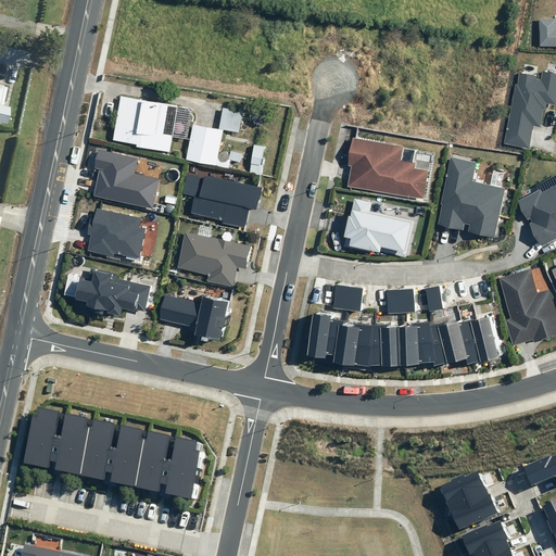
[(555,19),(539,19),(539,47),(555,46),(555,19)]
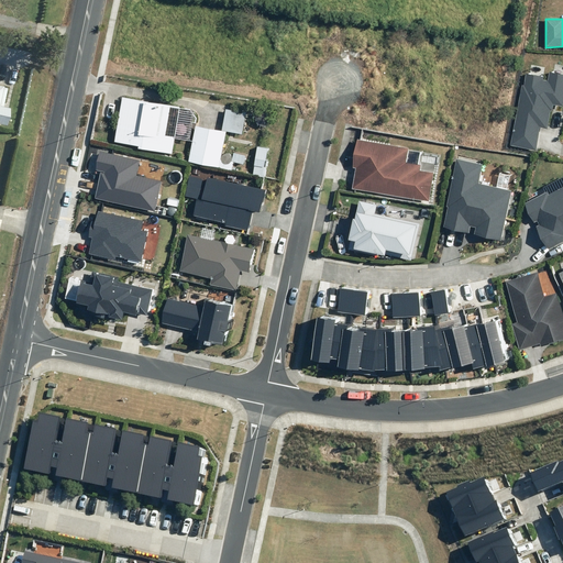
[(510,145),(536,151),(538,139),(540,127),(547,128),(550,110),(552,110),(553,105),(562,107),(562,106),(562,74),(549,72),(548,80),(544,79),(544,76),(527,73),(525,85),(521,85),(510,145)]
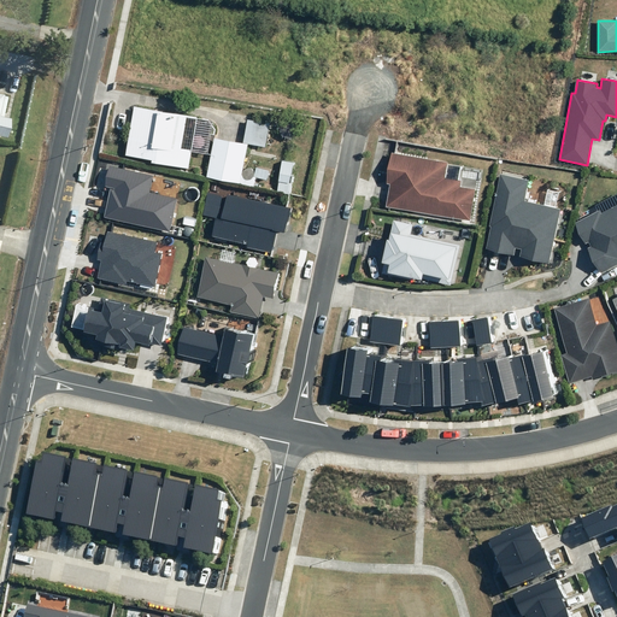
[(0,134),(7,136),(11,119),(5,118),(9,97),(5,97),(5,94),(0,93),(0,134)]
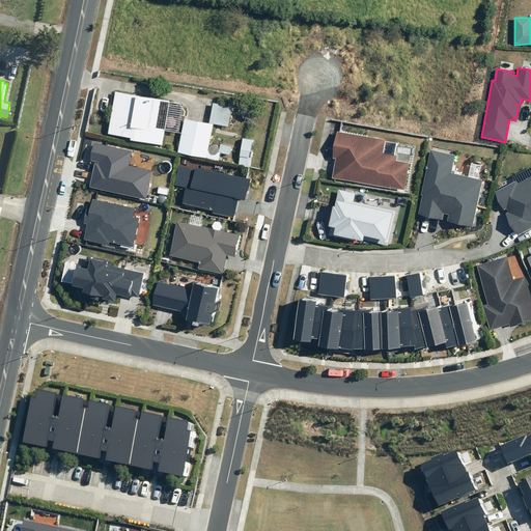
[(131,140),(163,145),(170,100),(115,90),(108,134),(131,138),(131,140)]
